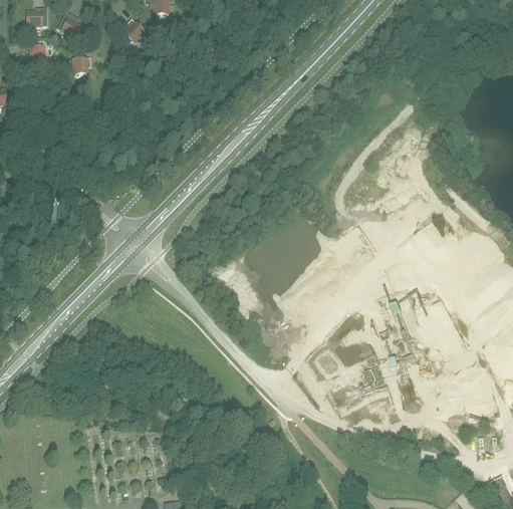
[(168,11),(168,0),(144,0),(144,2),(152,2),(153,4),(153,11),(161,11),(164,14),(167,11),(168,11)]
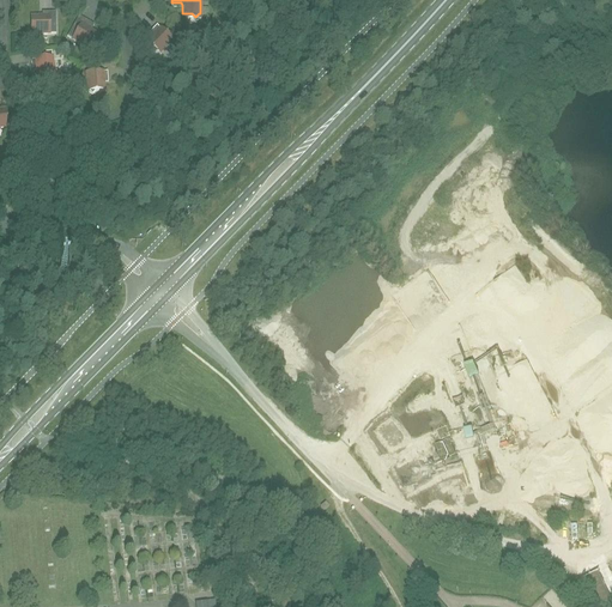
[(41,10),(40,11),(30,11),(30,20),(26,24),(30,28),(30,29),(48,29),(48,7),(41,7),(41,10)]
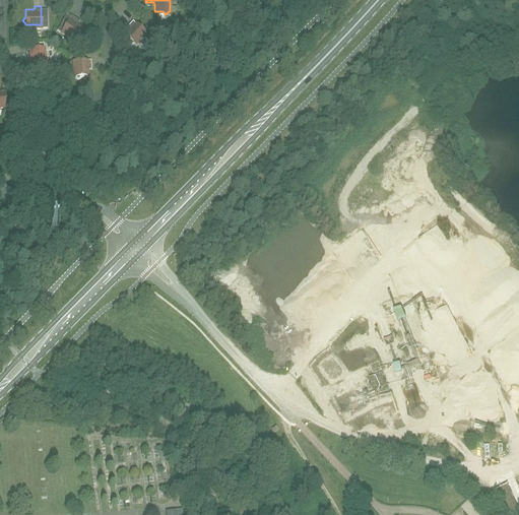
[(75,16),(70,13),(61,28),(74,37),(74,36),(78,35),(77,30),(81,23),(74,20),(74,18),(75,16)]
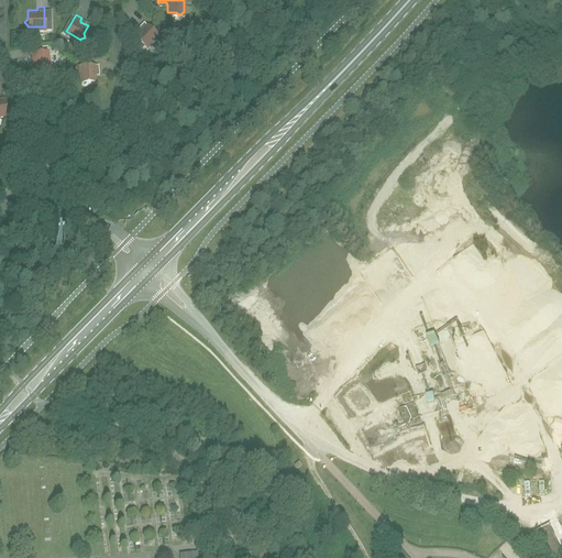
[(146,44),(157,32),(143,19),(139,23),(140,24),(140,26),(134,33),(136,39),(140,43),(141,43),(145,43),(146,44)]
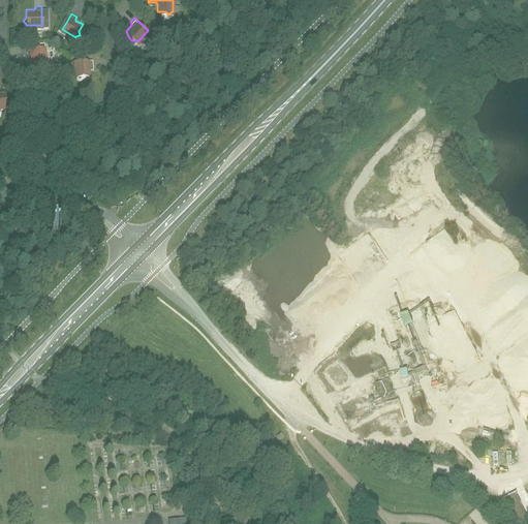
[(45,60),(47,60),(44,44),(26,48),(27,54),(29,54),(30,55),(31,62),(39,61),(42,64),(45,60)]
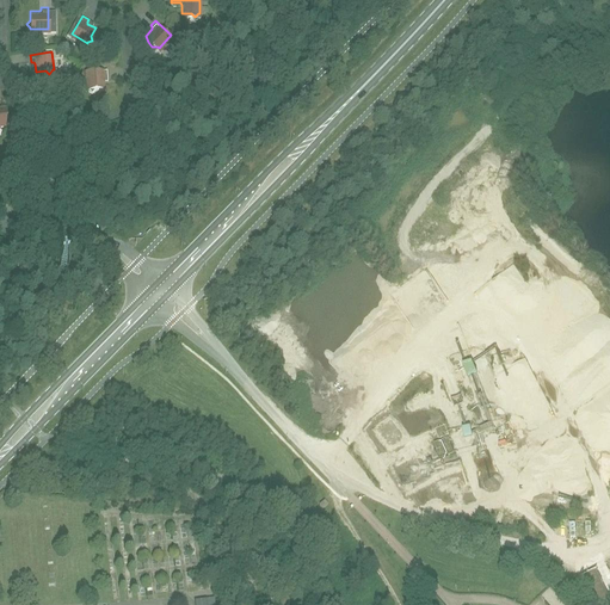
[(94,85),(103,84),(103,75),(104,73),(106,73),(106,66),(84,68),(86,86),(87,85),(91,88),(94,85)]
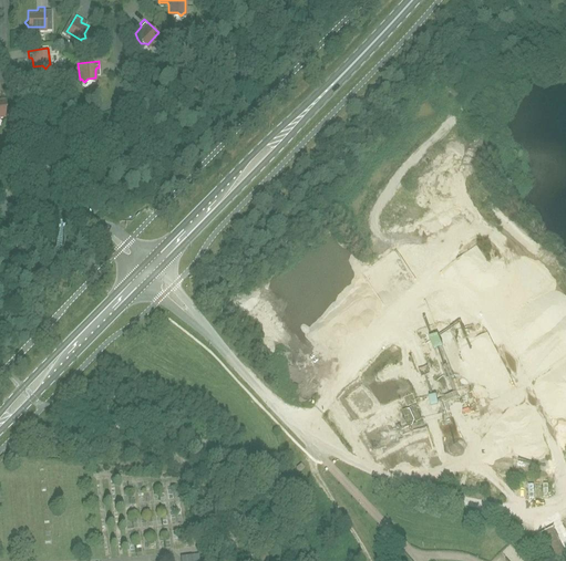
[(467,335),(471,343),(476,341),(477,345),(493,340),(489,328),(467,335)]
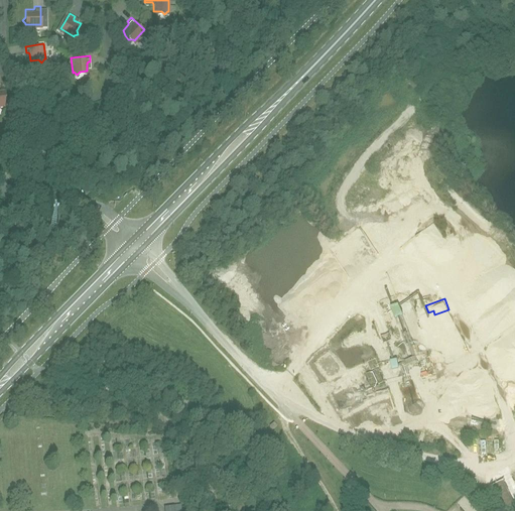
[(483,432),(483,444),(493,444),(492,432),(483,432)]
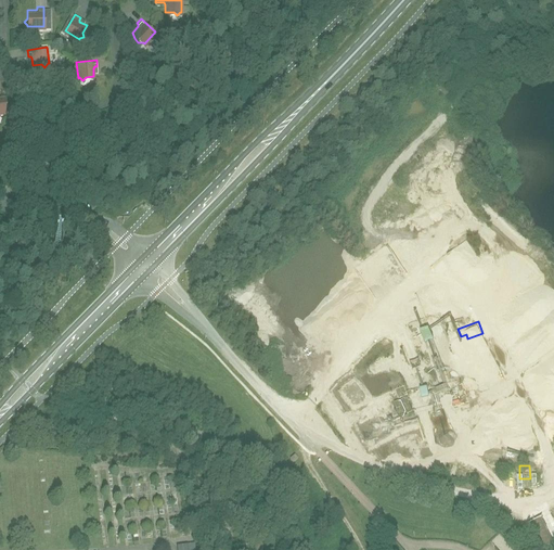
[(553,538),(540,514),(528,521),(540,545),(553,538)]
